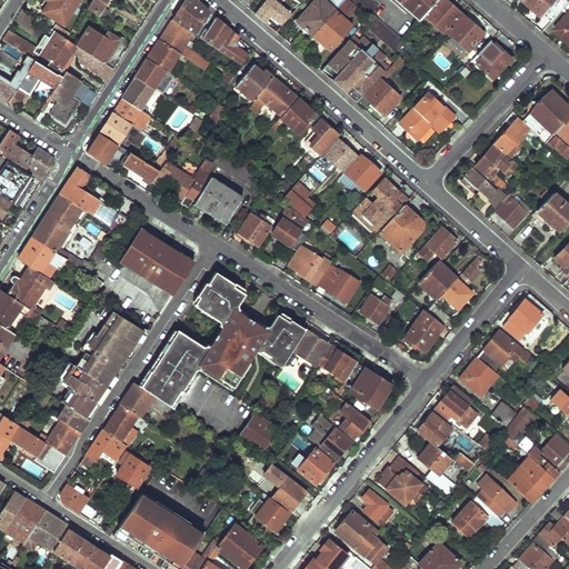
[(43,0),(39,9),(63,25),(79,0),(43,0)]
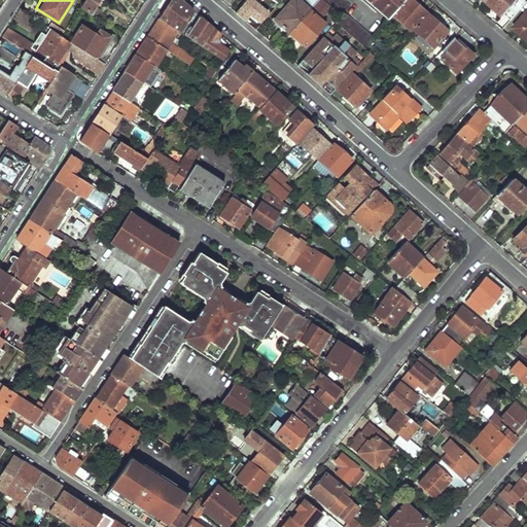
[(84,0),(80,6),(92,13),(100,0),(84,0)]
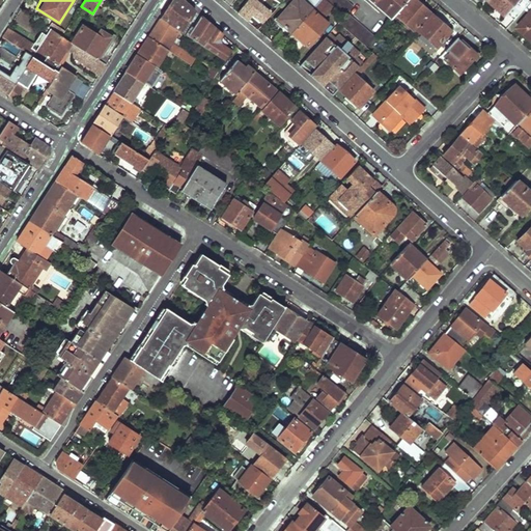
[(172,0),(161,20),(179,32),(182,33),(189,21),(194,10),(182,0),(172,0)]
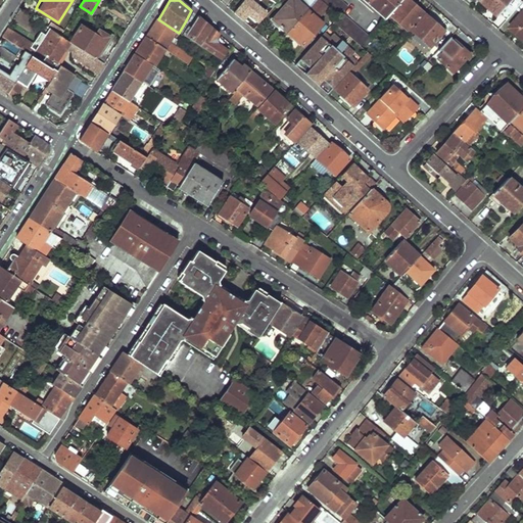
[(248,0),(245,0),(234,14),(242,21),(248,14),(257,22),(265,13),(248,0)]
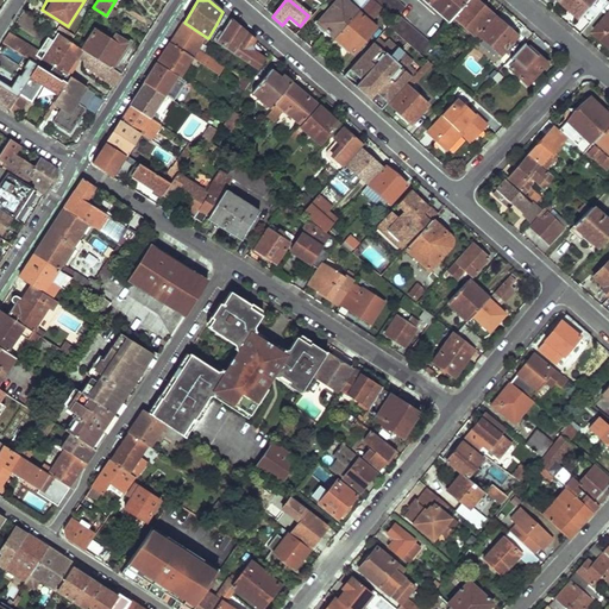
[(344,0),(338,0),(318,24),(334,38),(358,12),(344,0)]
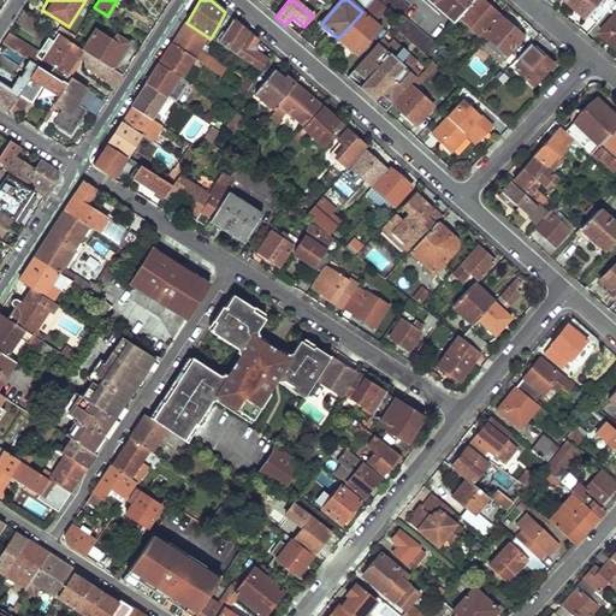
[(372,0),(362,12),(338,39),(356,55),(380,28),(373,23),(386,7),(377,0),(372,0)]
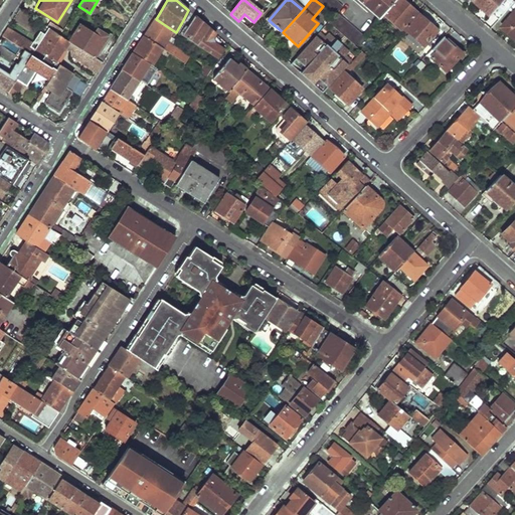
[(334,0),(315,0),(323,6),(334,15),(327,23),(354,46),(363,36),(337,12),(342,6),(334,0)]
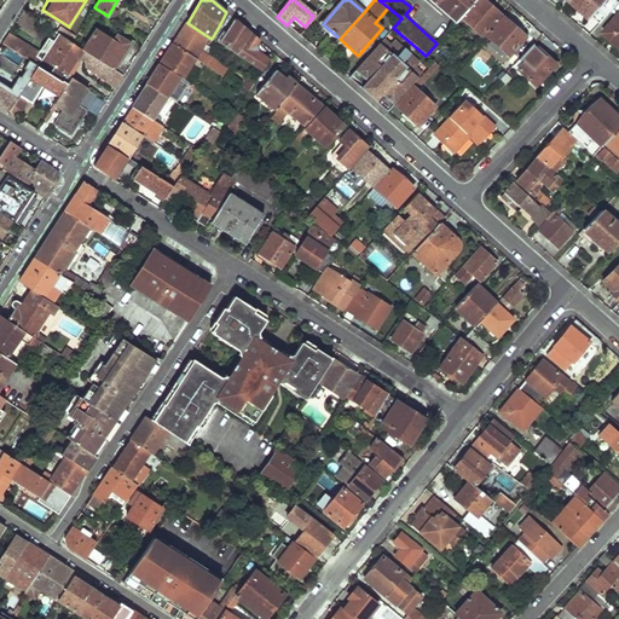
[(429,0),(456,22),(474,0),(429,0)]
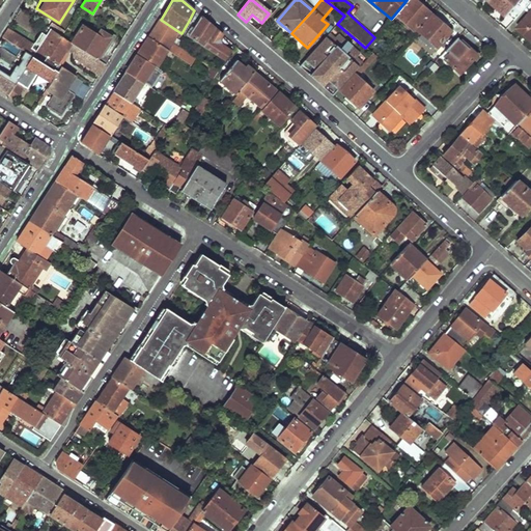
[(414,0),(409,0),(395,17),(413,32),(429,14),(414,0)]
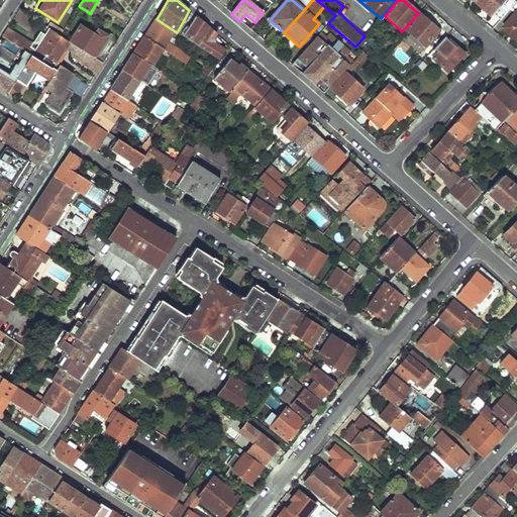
[(478,0),(477,1),(494,16),(496,14),(502,20),(516,3),(516,0),(478,0)]
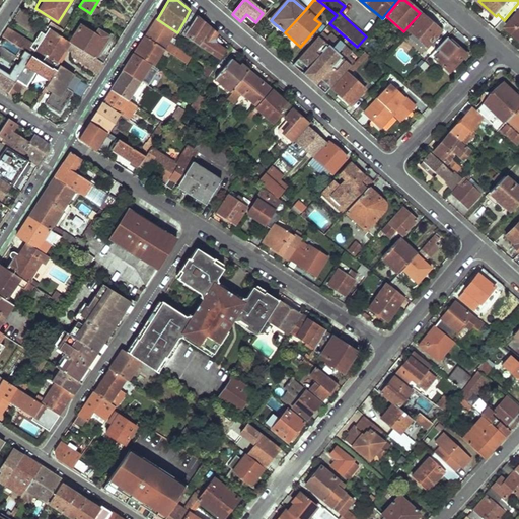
[(18,18),(28,25),(33,19),(22,12),(18,18)]
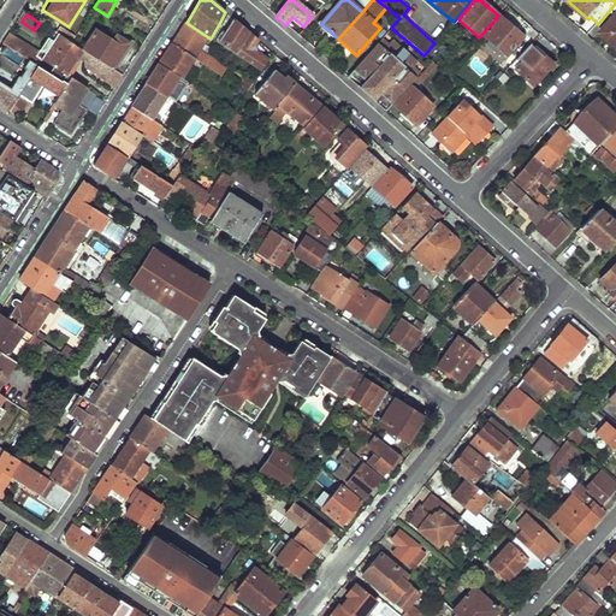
[(615,16),(602,34),(615,46),(615,16)]
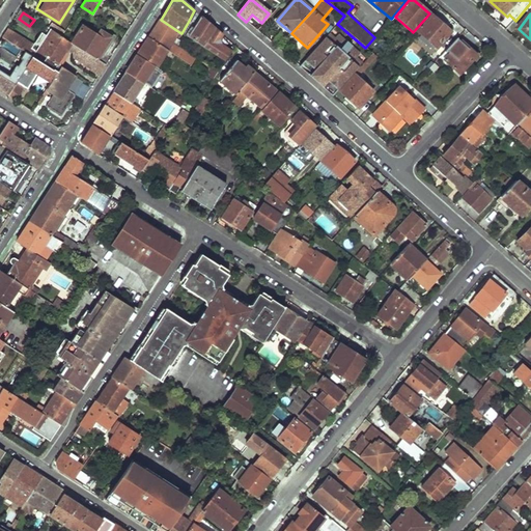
[(193,31),(189,37),(204,48),(216,29),(201,17),(193,31)]
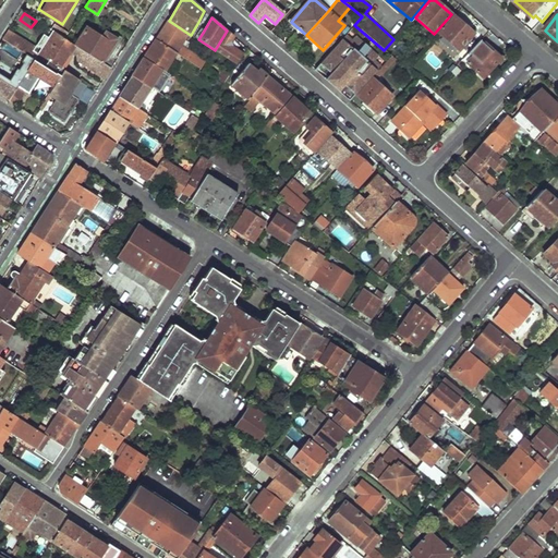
[(452,17),(438,33),(445,38),(443,41),(447,46),(450,43),(459,50),(472,36),(452,17)]
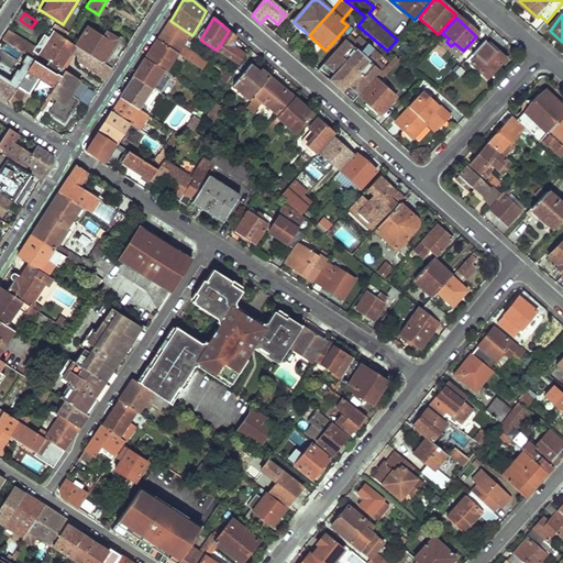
[(170,21),(157,41),(178,54),(190,34),(170,21)]
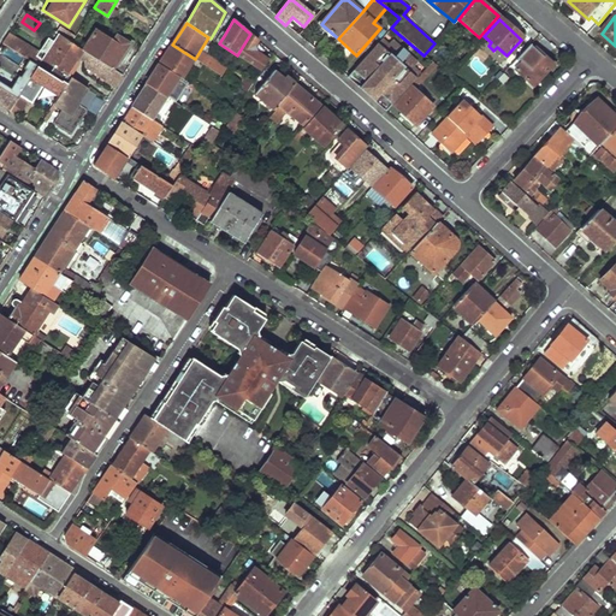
[(223,27),(219,24),(211,39),(213,40),(223,27)]
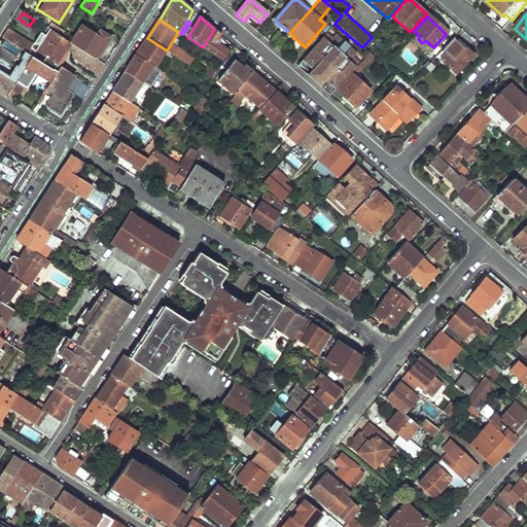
[(82,25),(70,42),(75,45),(96,59),(109,37),(100,31),(97,34),(82,25)]
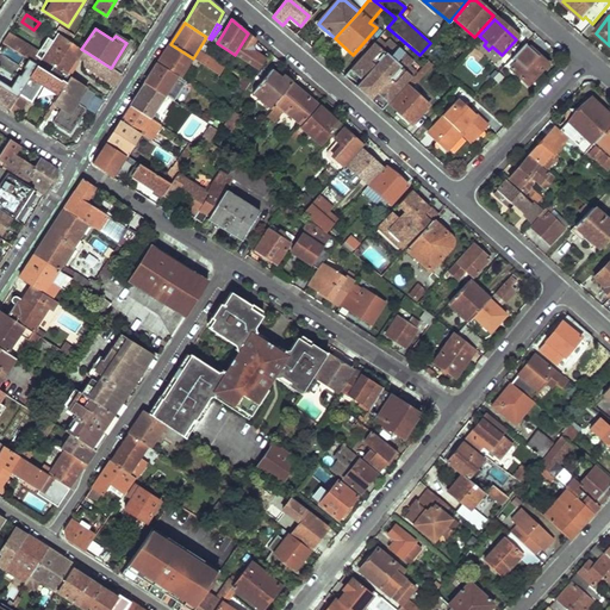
[(32,48),(8,32),(2,42),(23,55),(38,64),(42,58),(53,66),(55,67),(70,42),(53,30),(36,55),(31,51),(32,48)]
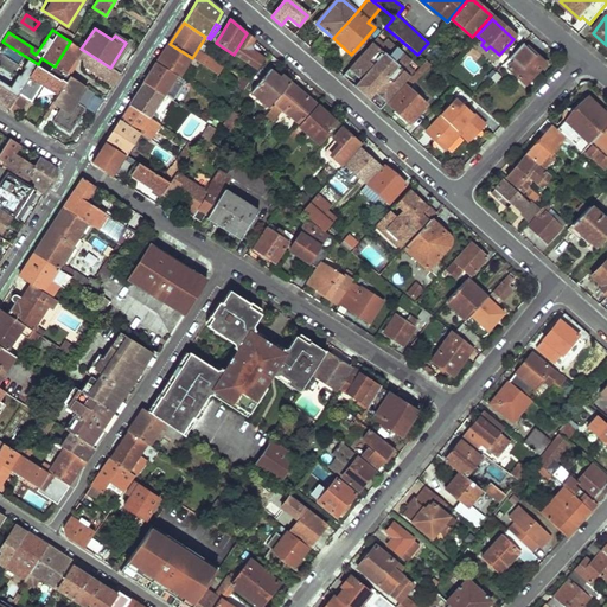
[(247,33),(234,55),(259,71),(264,59),(250,52),(249,48),(255,40),(247,33)]
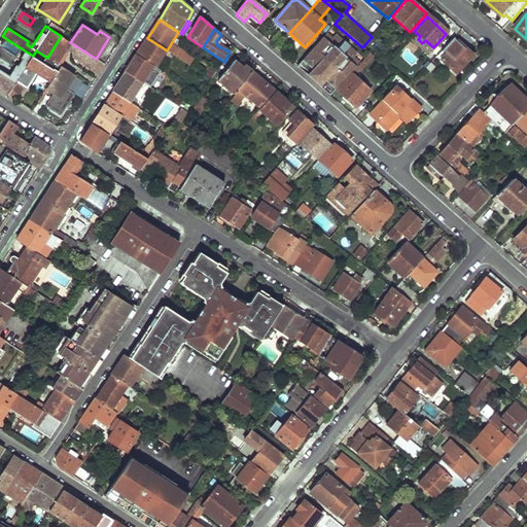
[(331,38),(326,33),(299,65),(310,74),(322,85),(332,94),(353,72),(360,64),(356,60),(359,56),(336,34),(331,38)]
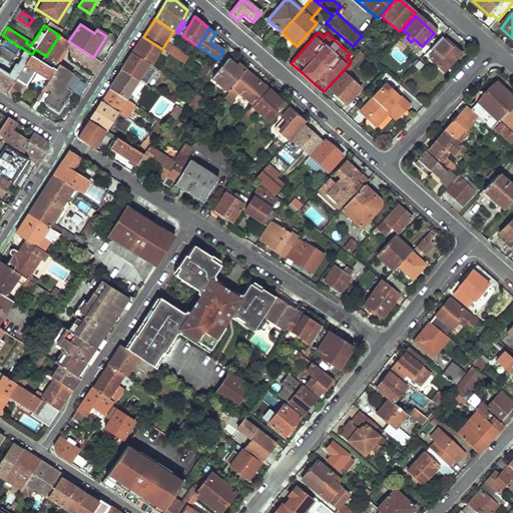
[(59,35),(46,56),(55,62),(65,47),(69,50),(73,44),(68,41),(59,35)]
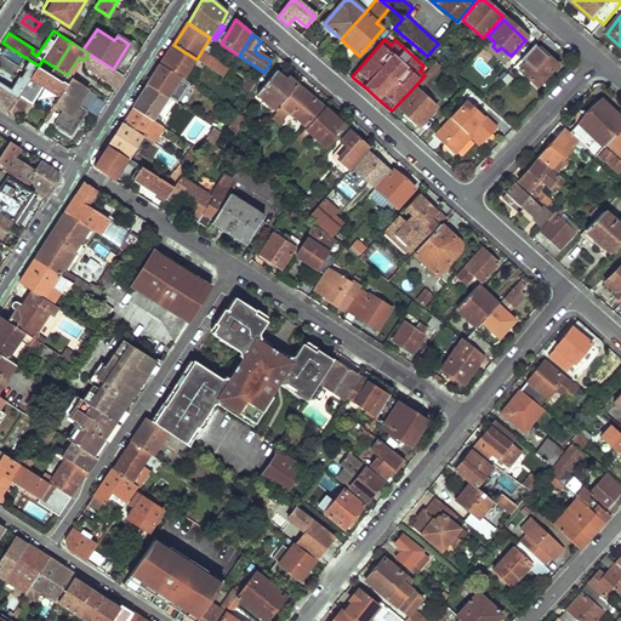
[(174,45),(160,64),(182,79),(186,74),(177,68),(181,63),(189,69),(197,60),(174,45)]
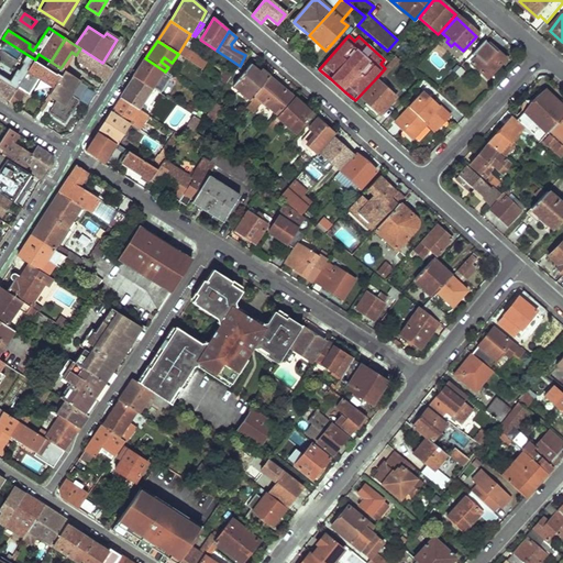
[(488,45),(471,65),(487,79),(504,59),(488,45)]
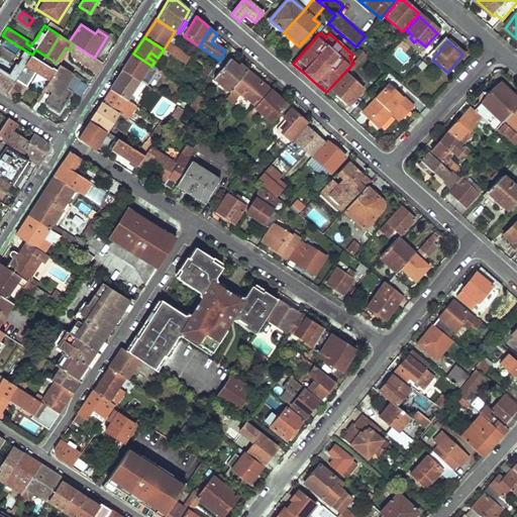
[(74,44),(70,50),(72,56),(98,73),(103,64),(94,58),(74,44)]
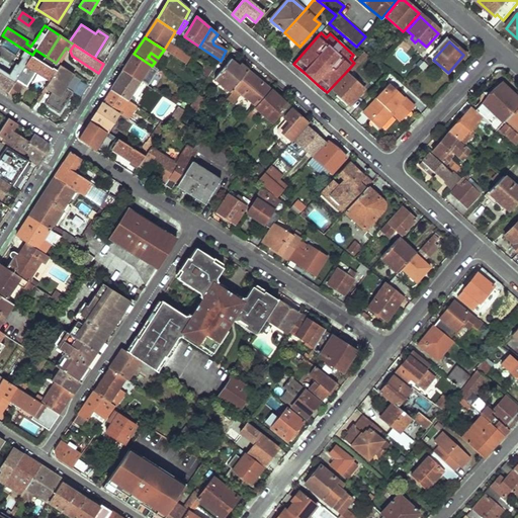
[(0,88),(7,93),(14,83),(32,55),(19,47),(14,54),(24,60),(19,67),(17,65),(11,75),(0,67),(0,88)]
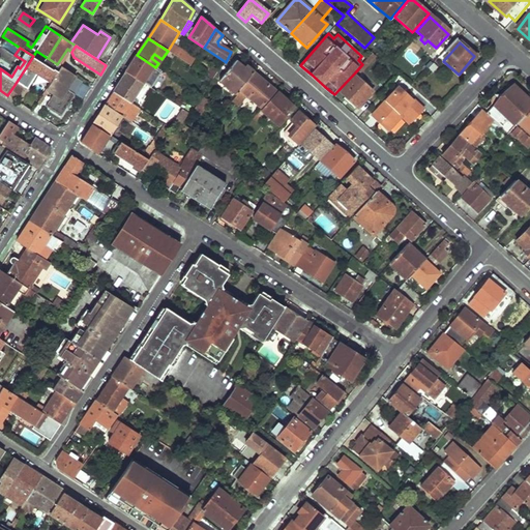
[(173,48),(170,52),(182,60),(184,57),(182,55),(183,54),(173,48)]
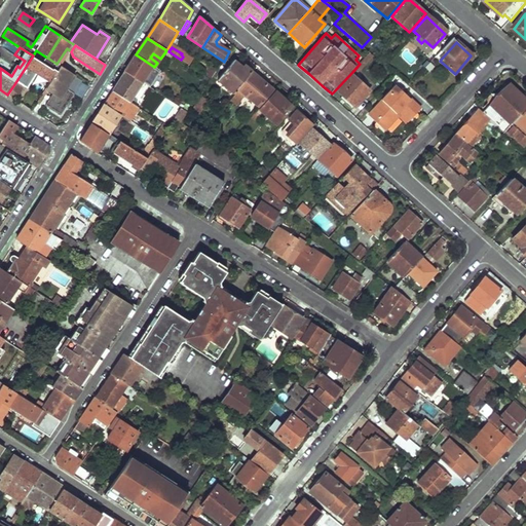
[(360,64),(352,72),(357,75),(373,57),(369,53),(360,64)]
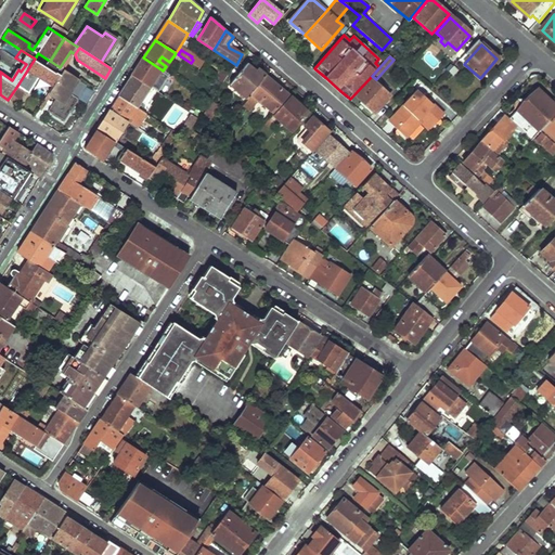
[(163,71),(143,57),(131,76),(151,89),(152,89),(159,76),(167,81),(170,75),(163,71)]
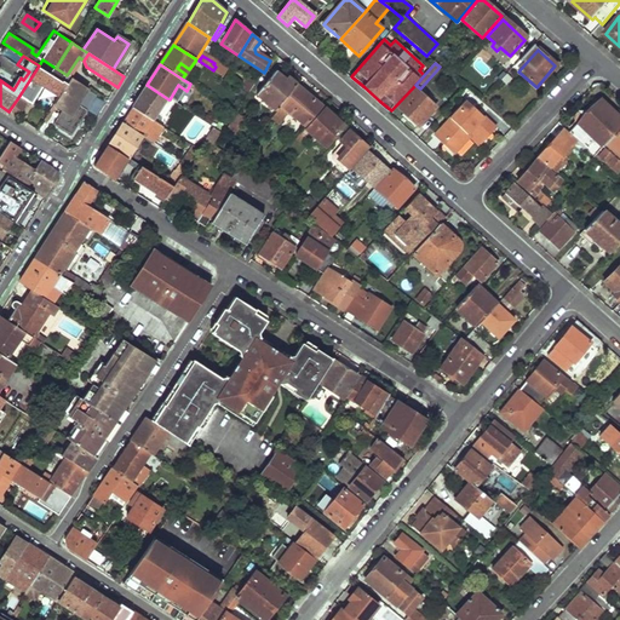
[(39,65),(17,99),(9,112),(17,118),(24,104),(29,107),(42,86),(59,97),(67,84),(63,81),(67,75),(56,68),(53,67),(50,73),(39,65)]
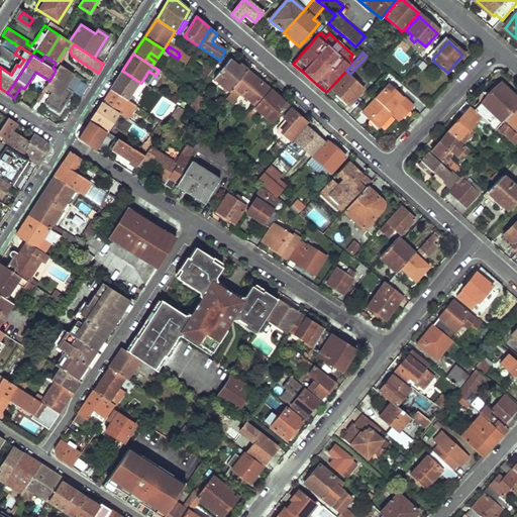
[(232,57),(214,78),(230,92),(248,71),(232,57)]
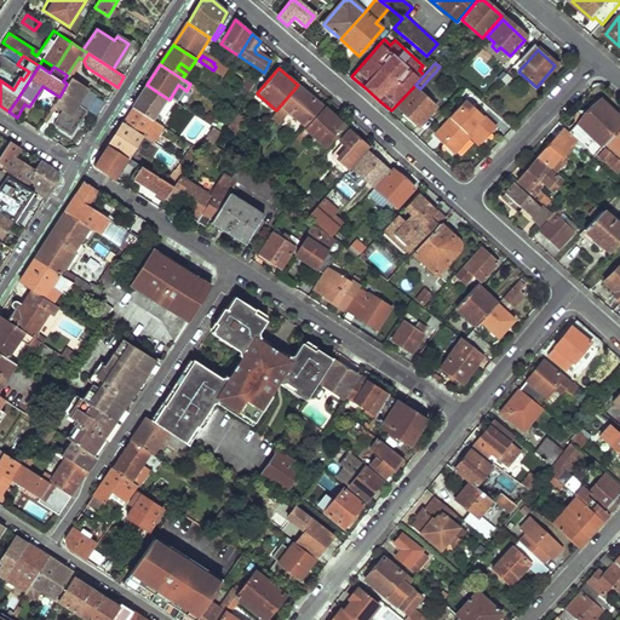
[(59,97),(52,108),(69,118),(87,89),(70,78),(67,84),(59,97)]
